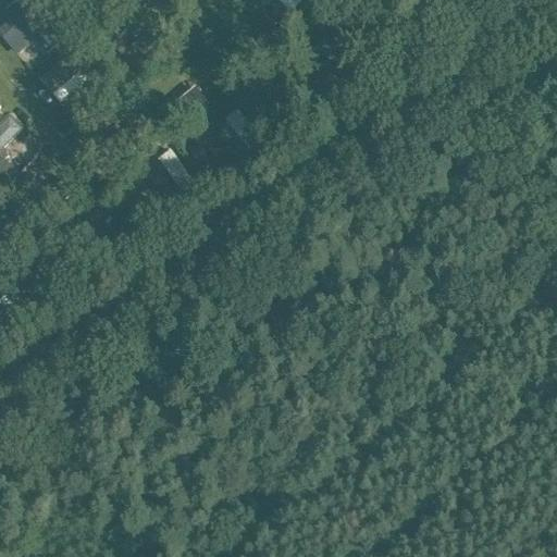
[(0,0),(0,10),(14,0),(0,0)]
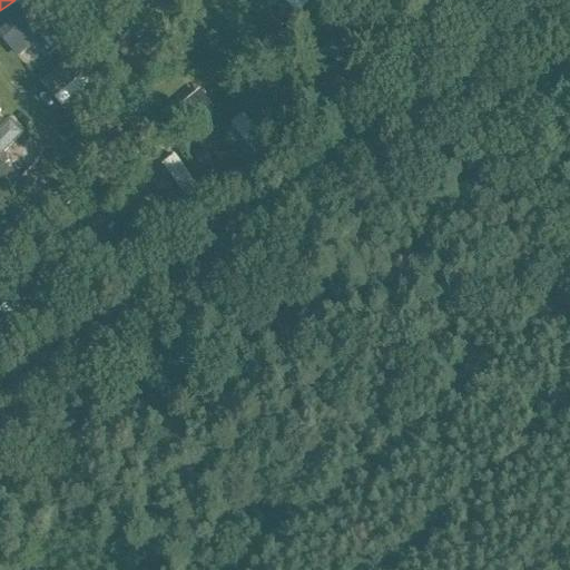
[(283,0),(297,15),(311,0),(283,0)]
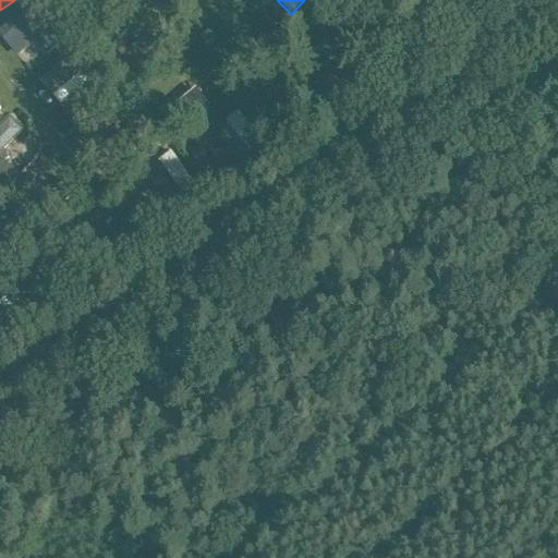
[(0,26),(0,35),(15,57),(47,34),(28,7),(0,26)]
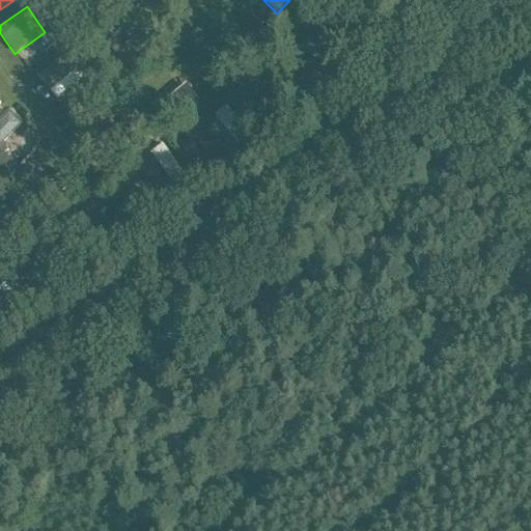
[(58,99),(81,76),(60,54),(36,77),(58,99)]
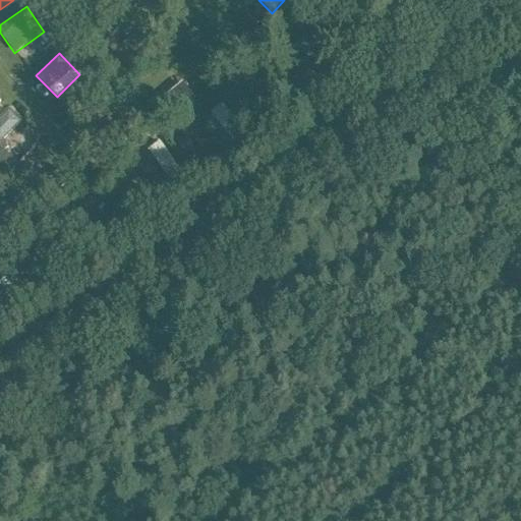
[(153,106),(164,120),(193,98),(181,83),(153,106)]
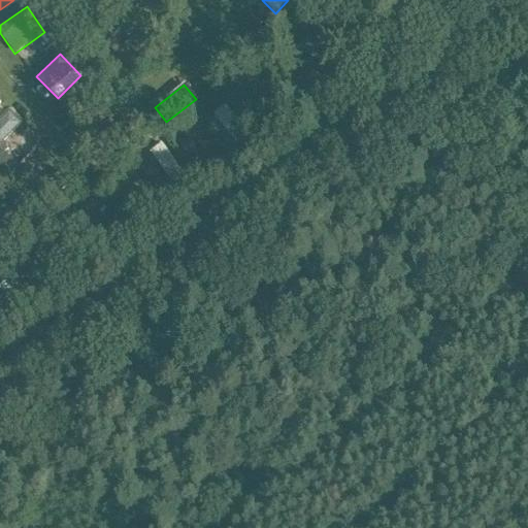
[(213,111),(229,134),(240,127),(226,103),(213,111)]
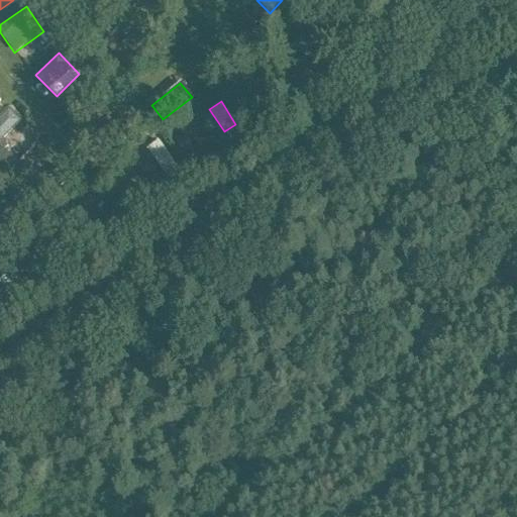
[(0,114),(0,138),(21,123),(9,107),(0,114)]
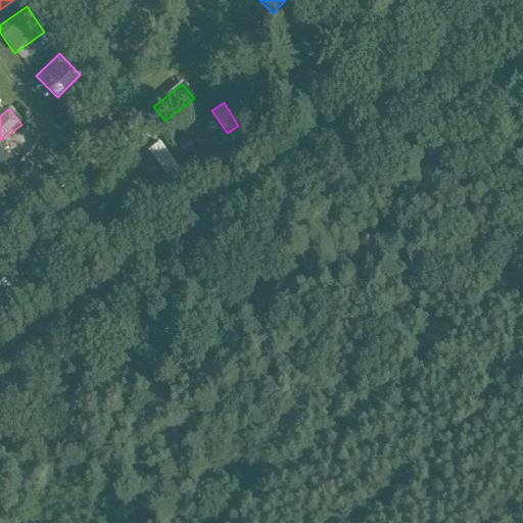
[(160,140),(148,148),(174,185),(186,177),(160,140)]
